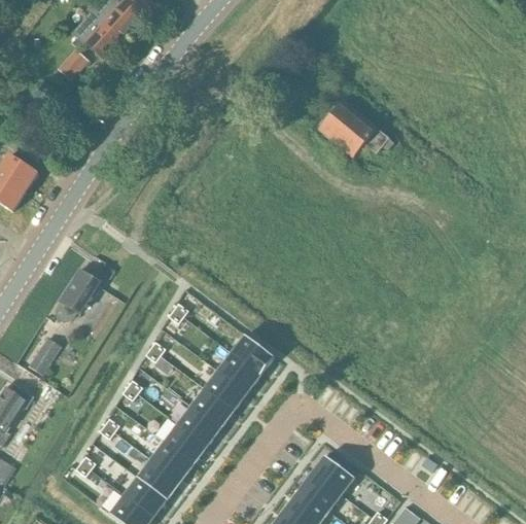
[(103,58),(144,10),(132,0),(99,0),(91,10),(102,21),(83,40),(103,58)]
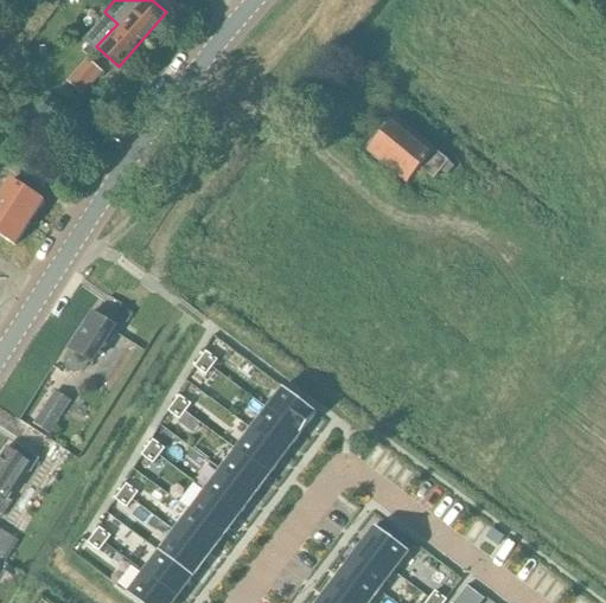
[(81,91),(101,69),(85,56),(67,78),(81,91)]
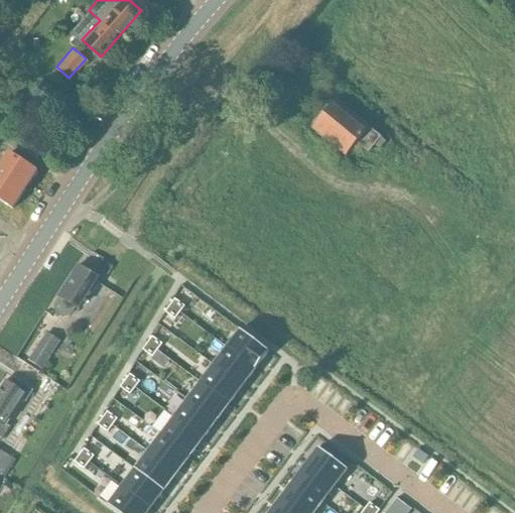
[(9,101),(18,108),(27,97),(18,90),(9,101)]
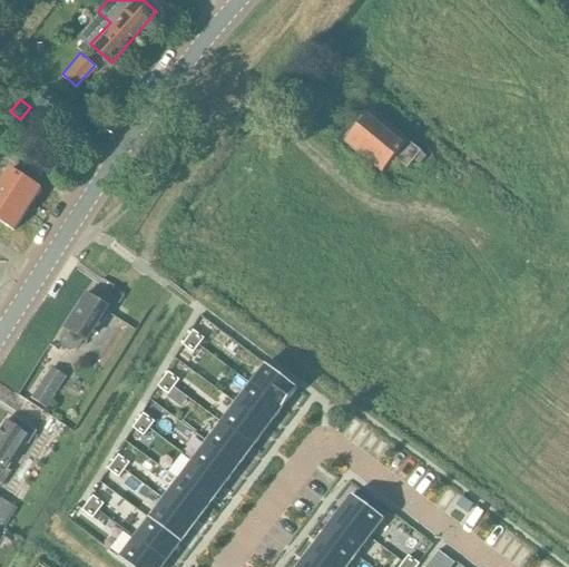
[(419,163),(427,154),(408,139),(408,138),(371,107),(344,139),(382,170),(394,156),(406,166),(413,158),(419,163)]
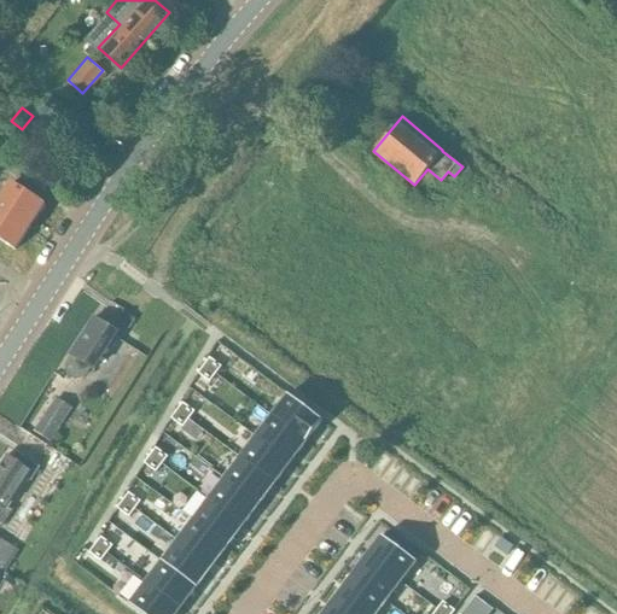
[(10,180),(0,194),(0,238),(16,249),(45,202),(10,180)]
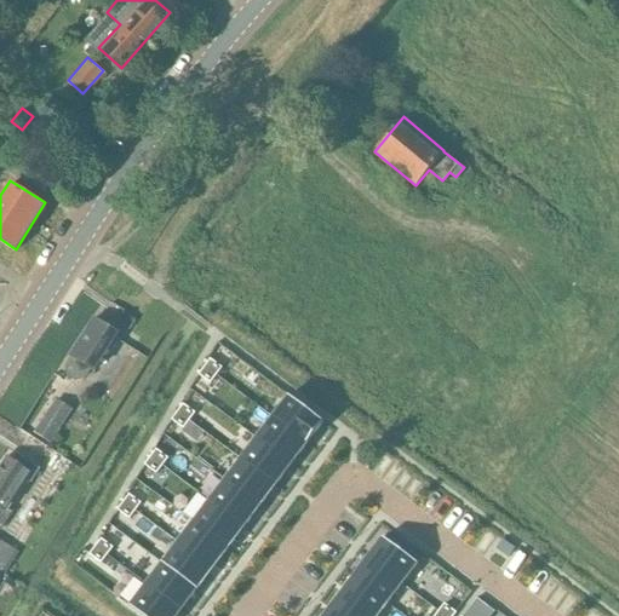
[(129,328),(135,318),(122,310),(115,320),(129,328)]
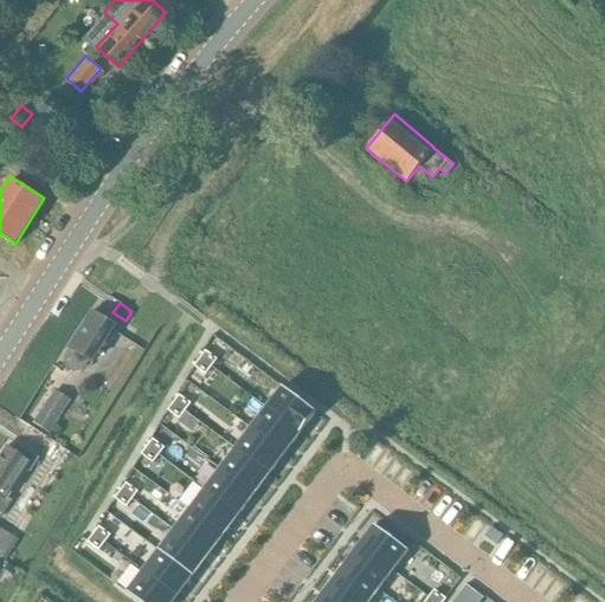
[(92,360),(115,325),(90,309),(66,343),(70,345),(68,351),(65,357),(66,363),(73,369),(81,367),(85,363),(89,357),(92,360)]
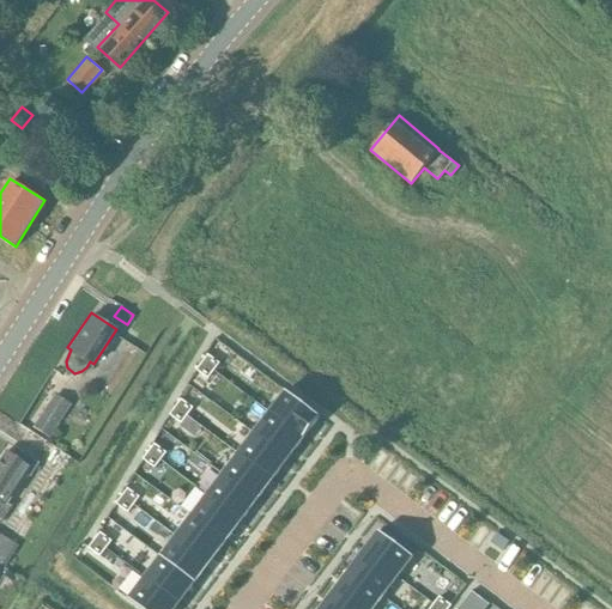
[(206,352),(200,360),(212,369),(218,360),(206,352)]
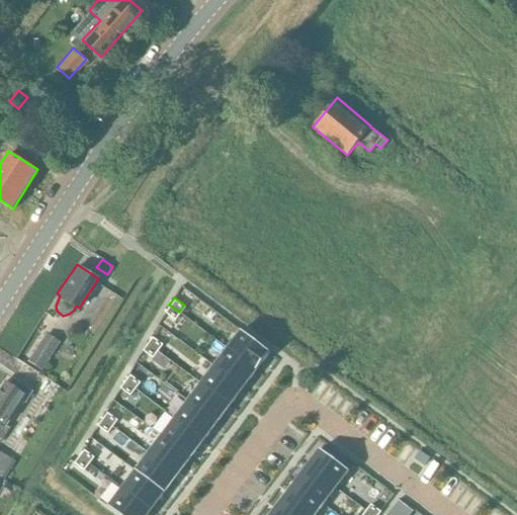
[(169,305),(165,311),(175,318),(179,312),(169,305)]
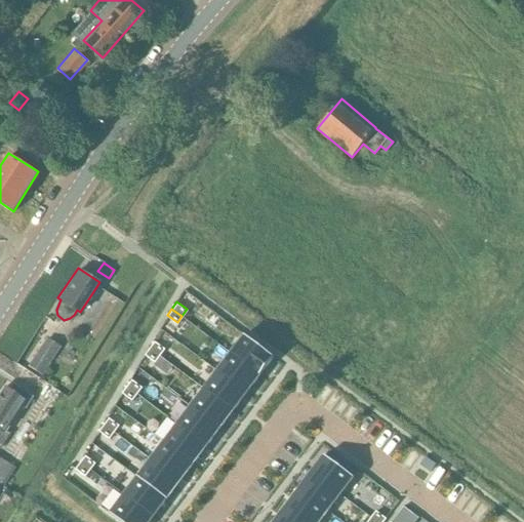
[(242,333),(229,352),(259,374),(273,357),(242,333)]
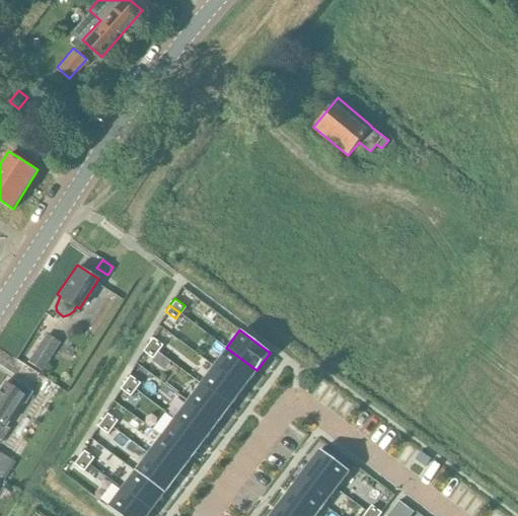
[(42,368),(59,342),(46,333),(28,359),(42,368)]
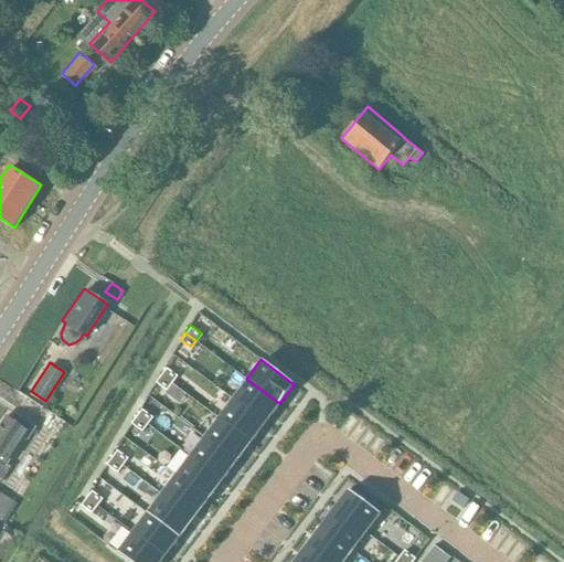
[(166,367),(160,373),(171,381),(177,374),(166,367)]
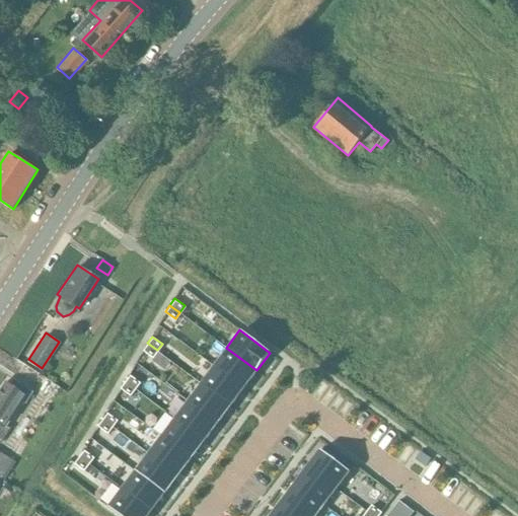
[(147,343),(142,350),(152,357),(157,350),(147,343)]
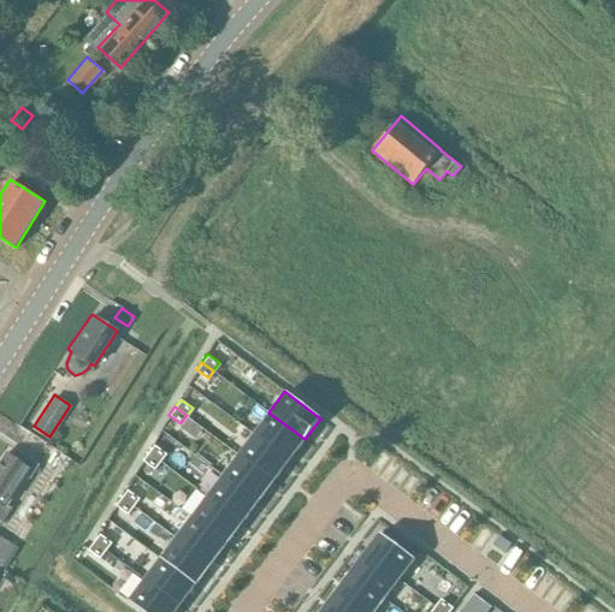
[(268,413),(253,433),(289,461),(305,439),(268,413)]
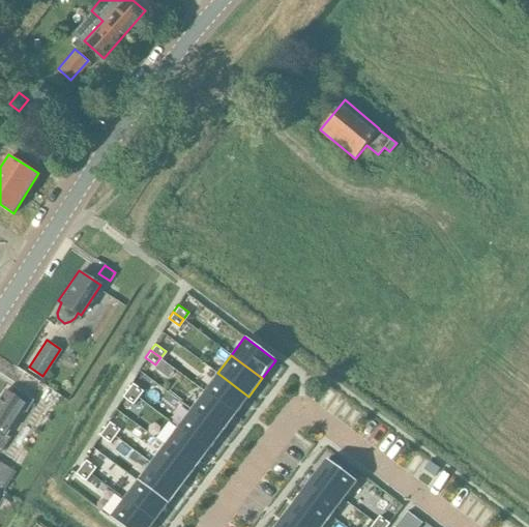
[(217,373),(204,390),(235,414),(248,397),(217,373)]
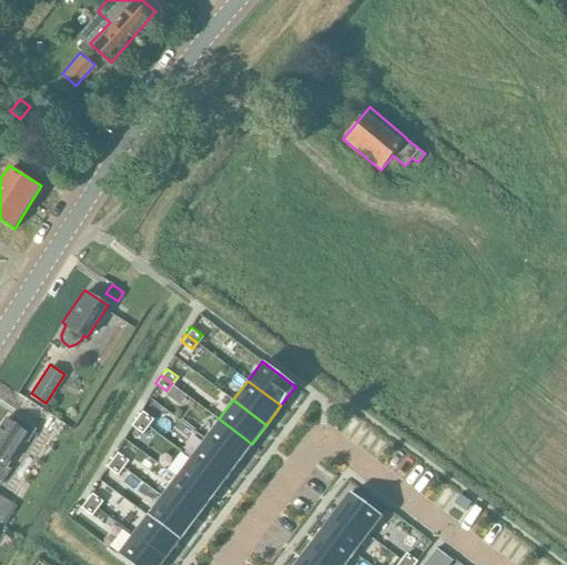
[(141,410),(137,416),(148,425),(152,417),(141,410)]
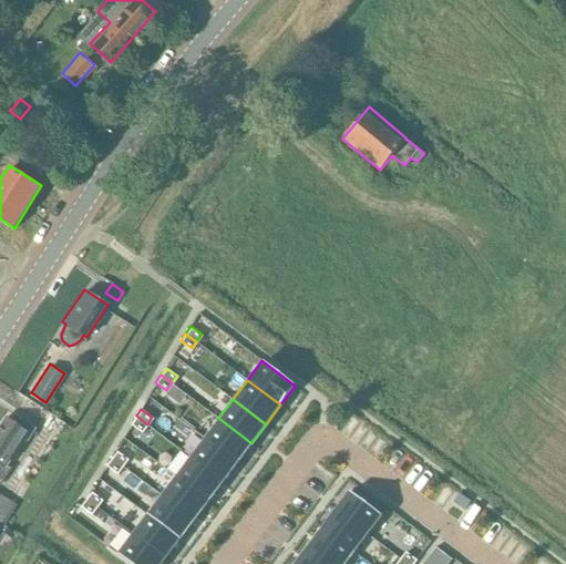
[(35,427),(14,413),(10,419),(3,416),(0,421),(0,478),(2,479),(10,467),(7,464),(24,438),(28,439),(35,427)]
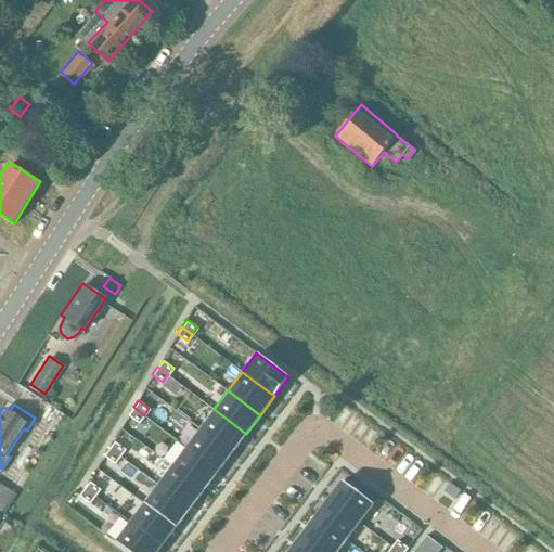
[(133,407),(128,414),(139,422),(144,415),(133,407)]
